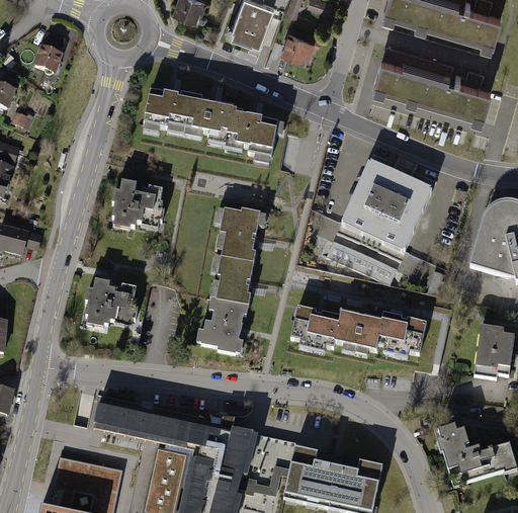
[(174,0),(172,8),(195,16),(198,9),(201,10),(205,0),(174,0)]
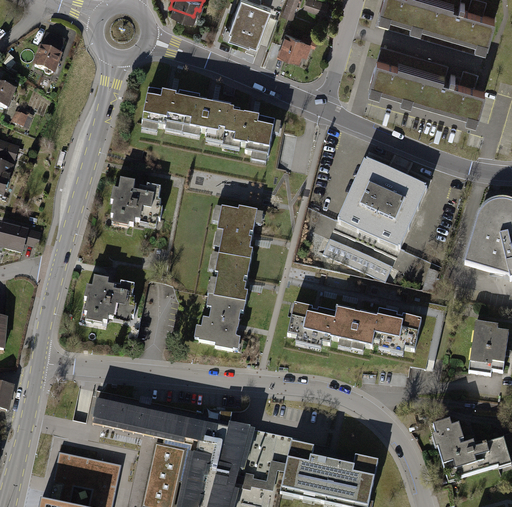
[(237,0),(229,23),(226,21),(223,30),(247,39),(246,43),(255,46),(271,2),(264,0),(237,0)]
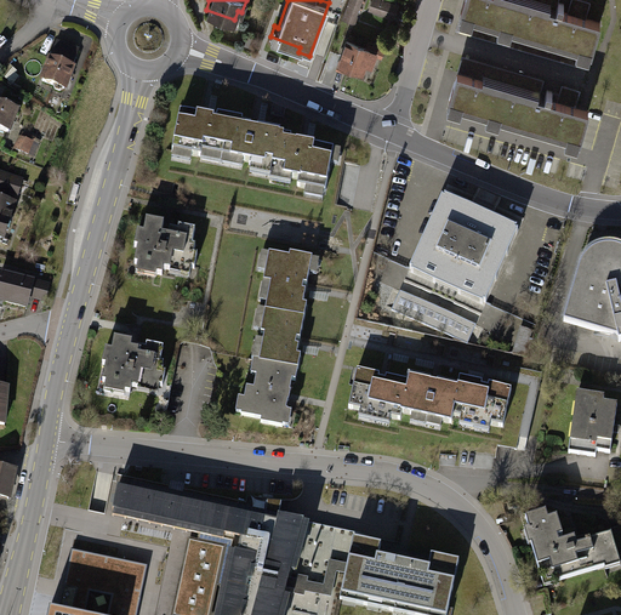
[(347,0),(342,15),(355,20),(359,11),(358,11),(362,0),(347,0)]
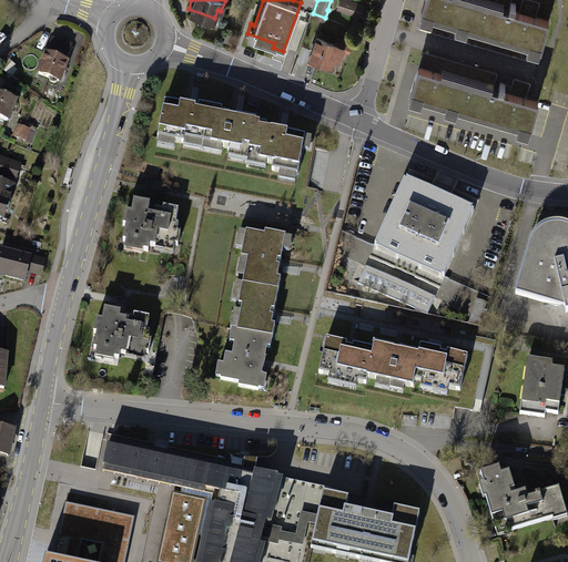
[(362,12),(366,0),(338,0),(337,4),(362,12)]
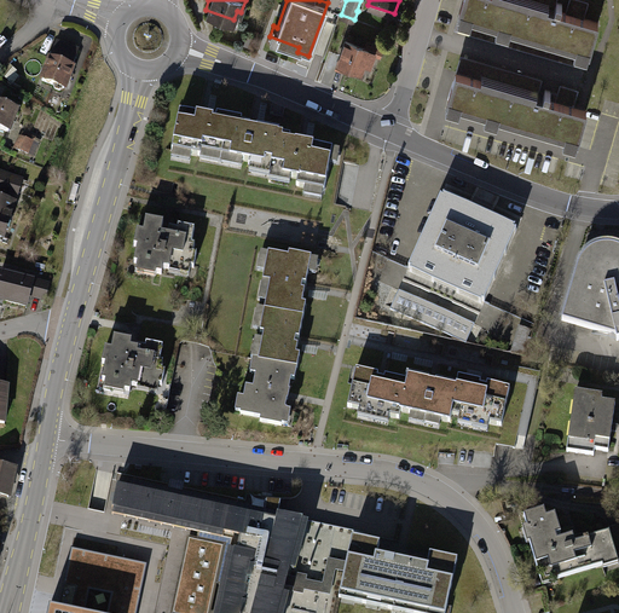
[(562,0),(464,0),(458,23),(590,61),(605,11),(562,0)]
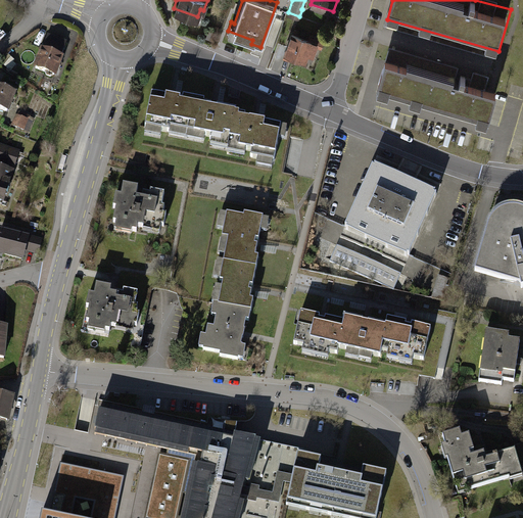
[(42,42),(40,41),(32,61),(45,66),(46,69),(50,72),(53,69),(55,71),(63,50),(61,49),(66,36),(47,29),(42,42)]
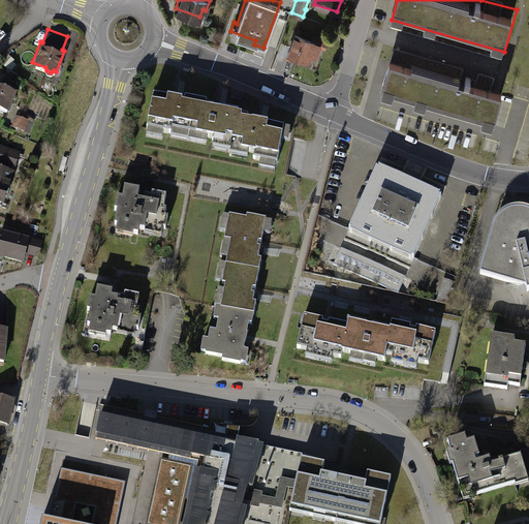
[(312,35),(296,29),(286,54),(298,58),(299,56),(311,60),(314,53),(318,55),(322,43),(327,44),(330,35),(319,31),(318,33),(313,31),(312,35)]
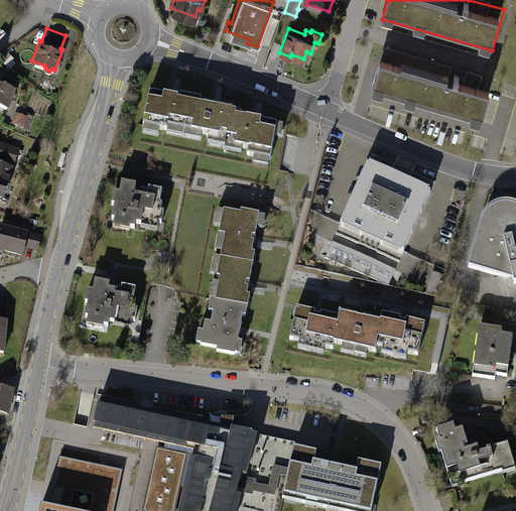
[(382,47),(372,87),(489,116),(499,78),(460,68),(382,47)]
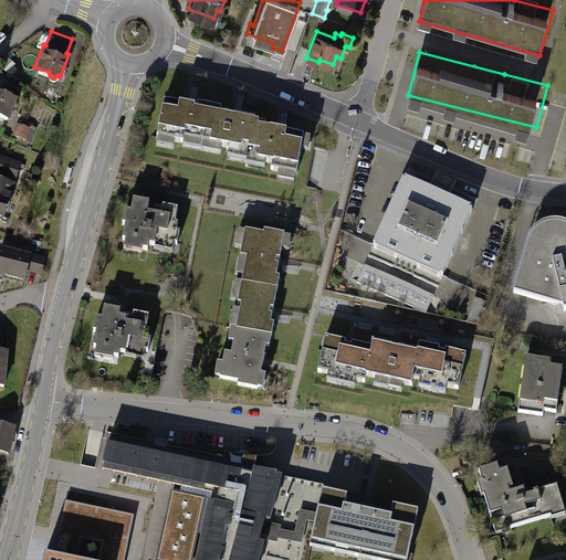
[(17,93),(0,86),(0,112),(9,115),(17,93)]
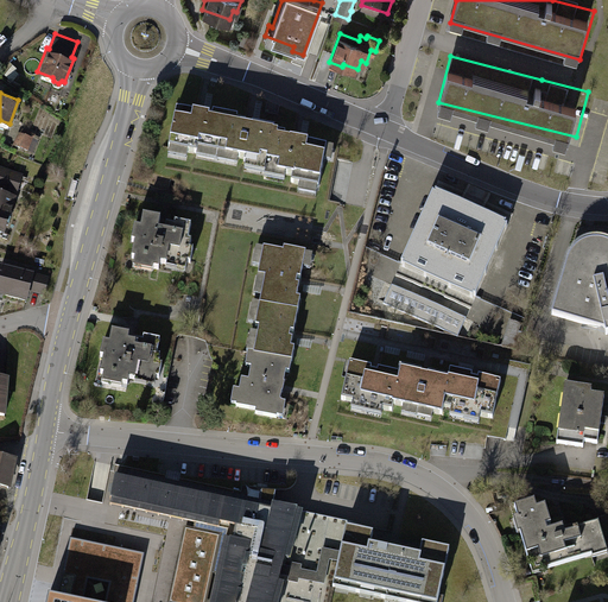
[(195,107),(178,103),(170,143),(172,143),(170,151),(189,154),(190,146),(198,147),(198,152),(219,156),(227,109),(215,107),(214,111),(211,109),(211,108),(195,106),(195,107)]
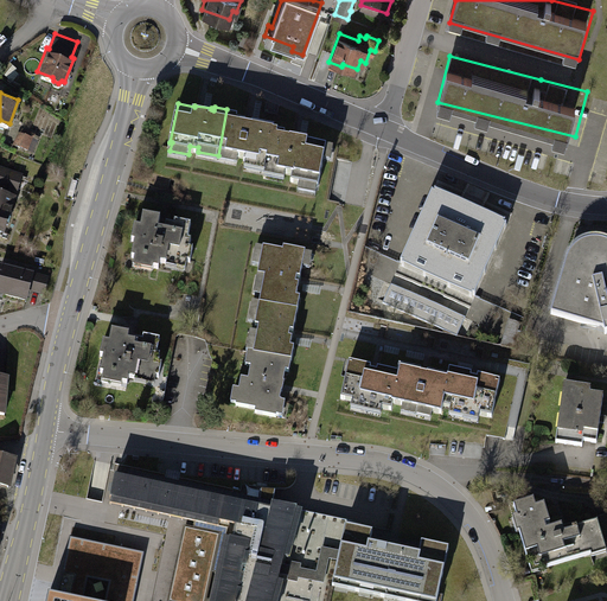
[(274,126),(275,126),(276,122),(254,119),(254,120),(247,119),(248,117),(238,115),(240,112),(227,109),(218,155),(238,160),(241,151),(248,152),(246,164),(266,167),(274,126)]
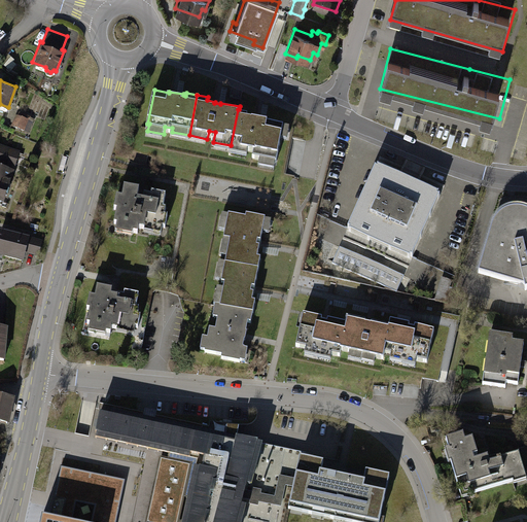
[(15,110),(10,122),(25,127),(30,111),(19,107),(18,110),(15,110)]
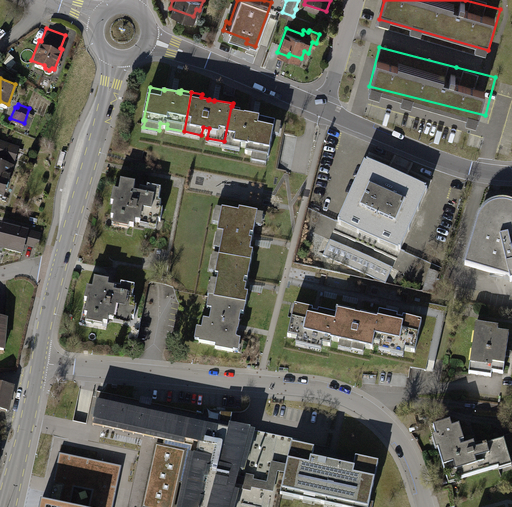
[(276,119),(261,115),(261,114),(246,111),(246,112),(241,111),(242,108),(232,106),(231,106),(224,141),(223,144),(241,148),(243,141),(248,142),(247,149),(254,150),(252,157),(267,160),(269,153),(274,131),(280,132),(282,120),(276,119)]
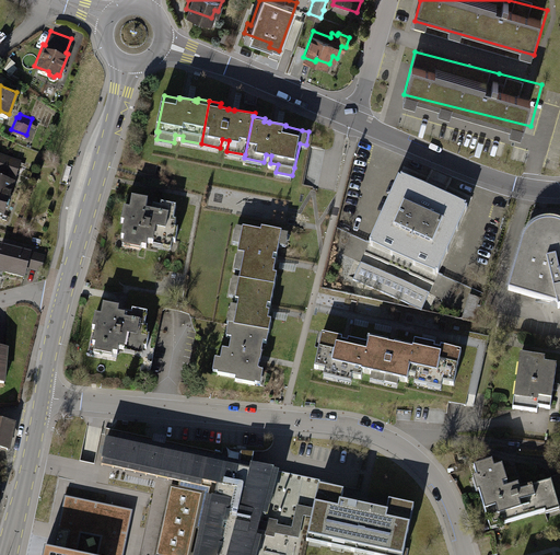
[(6,168),(16,172),(22,155),(0,148),(0,169),(4,171),(6,168)]
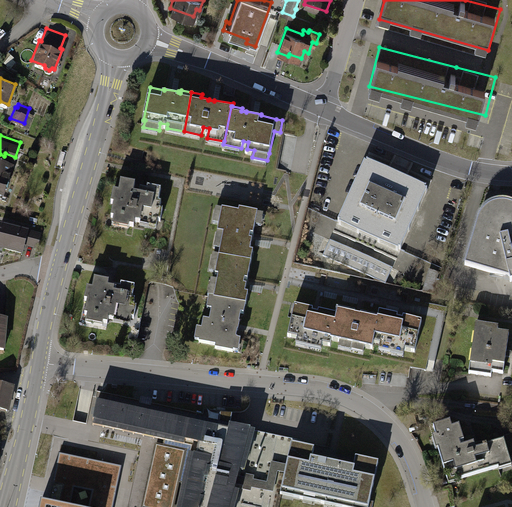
[(14,160),(0,155),(0,190),(4,192),(14,160)]
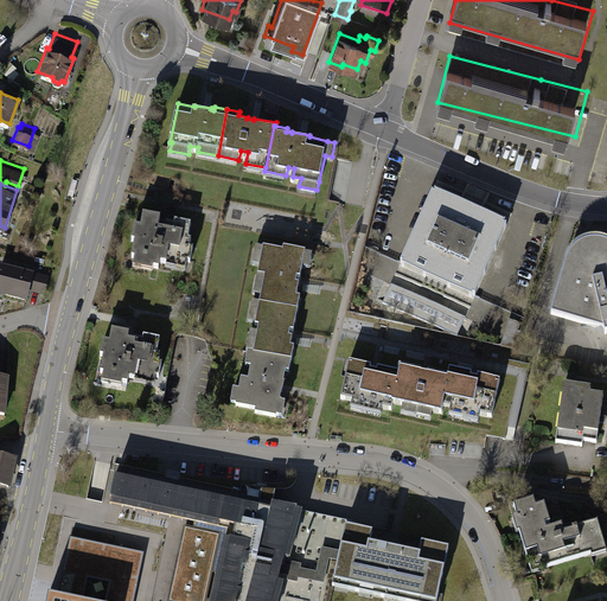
[(433,184),(411,232),(486,266),(508,217),(433,184)]
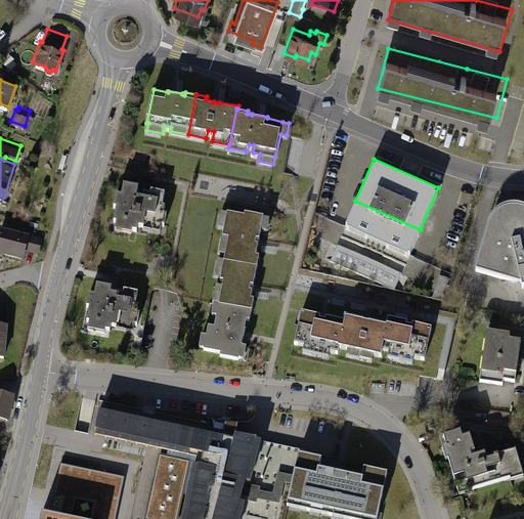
[(138,184),(123,181),(121,191),(116,190),(113,204),(116,204),(113,218),(117,219),(115,227),(132,230),(132,227),(136,227),(137,222),(144,223),(143,226),(153,228),(160,230),(162,222),(164,223),(167,210),(164,210),(166,203),(163,202),(166,189),(151,186),(150,190),(143,189),(143,190),(137,189),(138,184)]
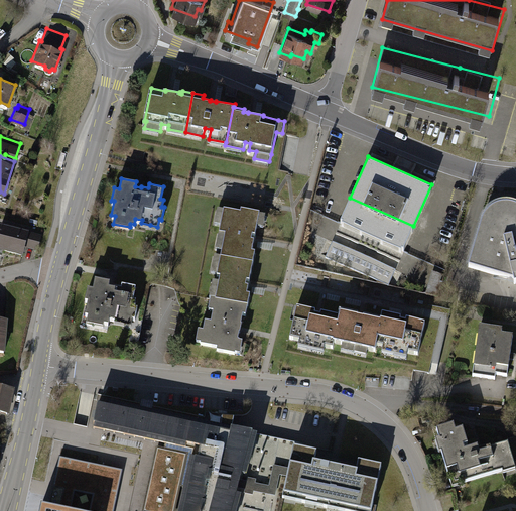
[(515,278),(515,277),(515,198),(514,198),(510,197),(506,197),(501,197),(497,199),(492,201),(489,204),(486,207),(483,211),(481,215),(480,220),(468,262),(514,274),(515,278)]
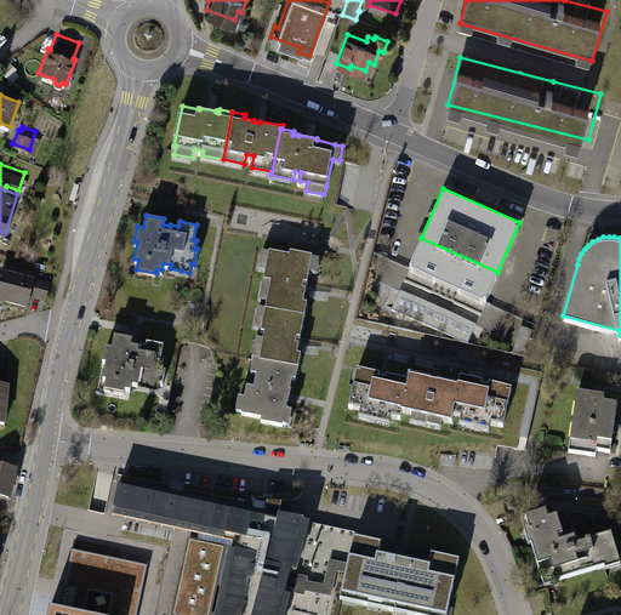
[(421,238),(409,265),(485,299),(497,272),(421,238)]
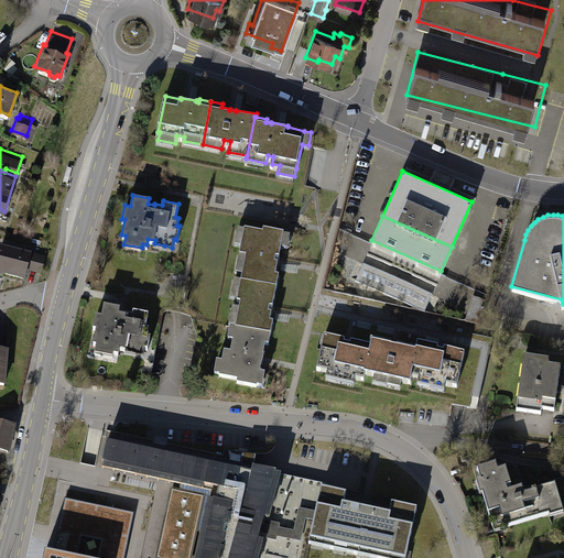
[(262,227),(243,222),(243,223),(237,222),(234,240),(240,241),(235,266),(241,267),(240,275),(275,282),(278,270),(274,270),(277,258),(274,258),(275,252),(278,252),(283,227),(262,223),(262,227)]
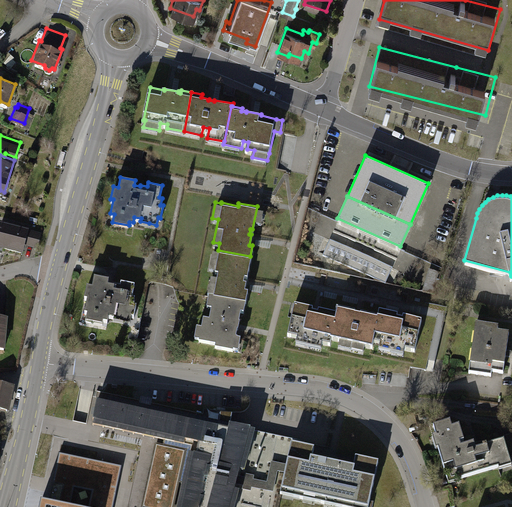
[(30,224),(0,216),(0,217),(0,243),(23,249),(25,241),(38,244),(42,229),(29,225),(30,224)]
